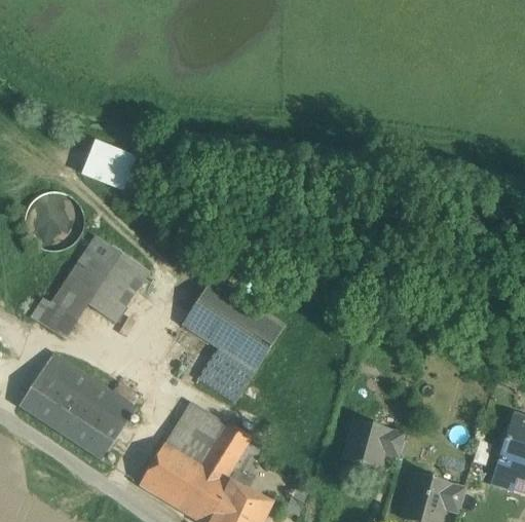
[(90,139),(80,174),(124,186),(135,151),(90,139)]
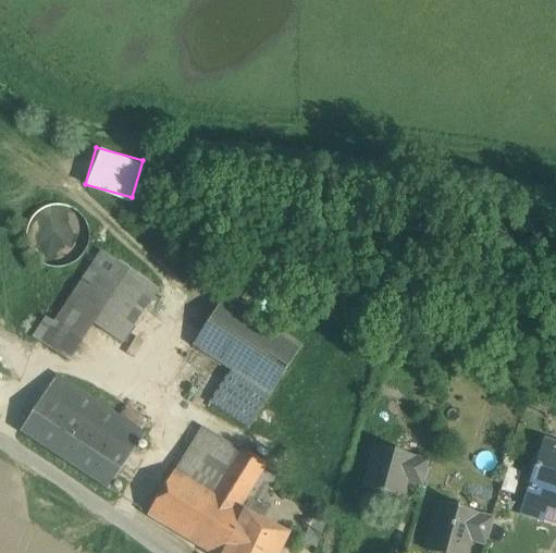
[(68,204),(62,203),(56,201),(50,203),(47,204),(44,205),(40,207),(37,209),(34,212),(29,217),(27,221),(26,225),(25,230),(25,233),(25,237),(26,241),(27,243),(28,246),(31,250),(34,254),(35,256),(37,258),(40,260),(45,261),(49,263),(57,265),(64,263),(69,261),(73,259),(76,257),(81,253),(83,248),(86,244),(86,241),(87,237),(87,233),(87,229),(87,226),(85,221),(83,218),(82,214),(79,211),(75,209),(72,206),(68,204)]
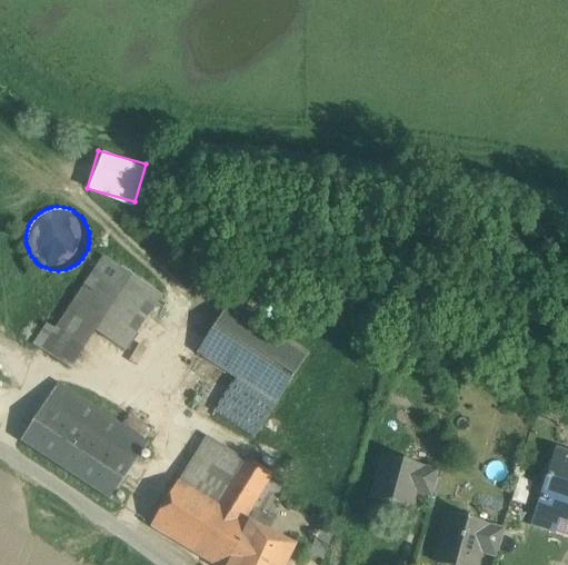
[(159,290),(103,254),(76,294),(66,310),(92,327),(122,347),(159,290)]
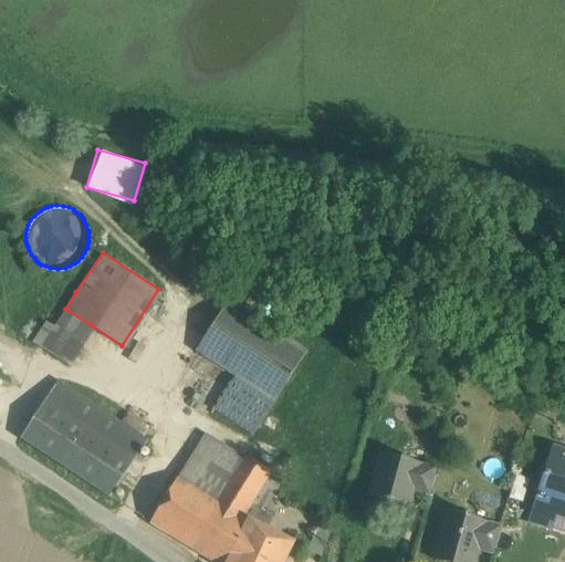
[(304,349),(229,299),(197,347),(234,372),(273,397),(304,349)]
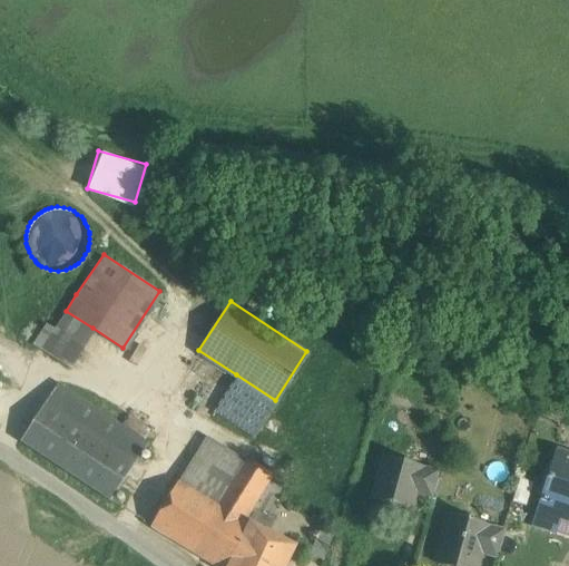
[(92,328),(66,311),(55,329),(41,348),(68,366),(92,328)]
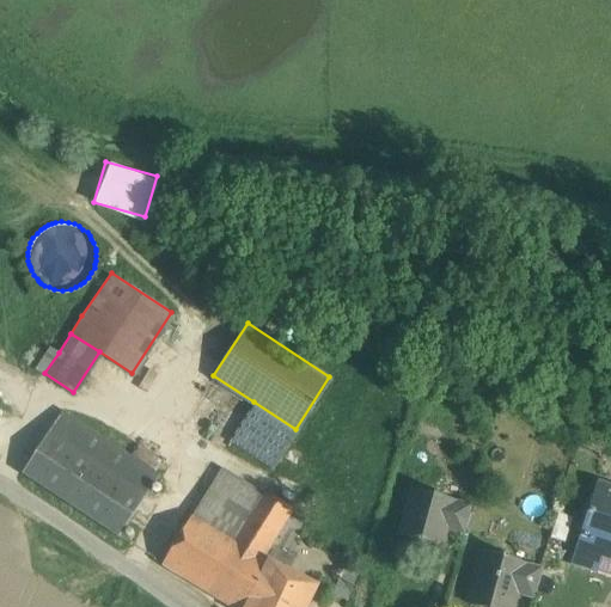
[(48,347),(35,367),(44,373),(59,353),(48,347)]
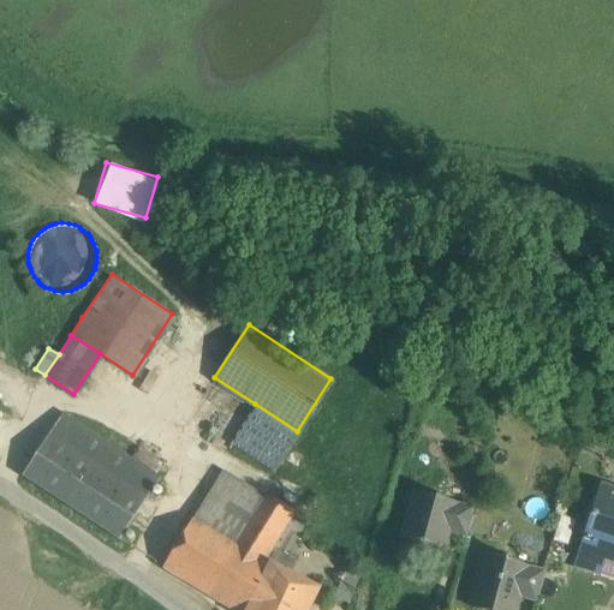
[(297,431),(255,404),(231,440),(273,467),(297,431)]
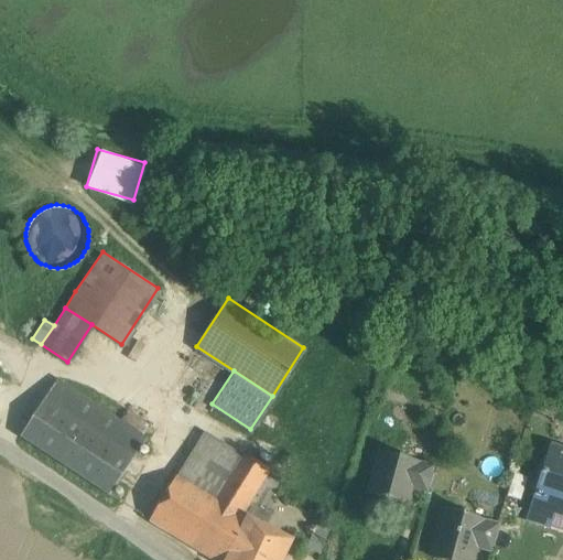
[(147,435),(57,376),(19,434),(109,493),(147,435)]
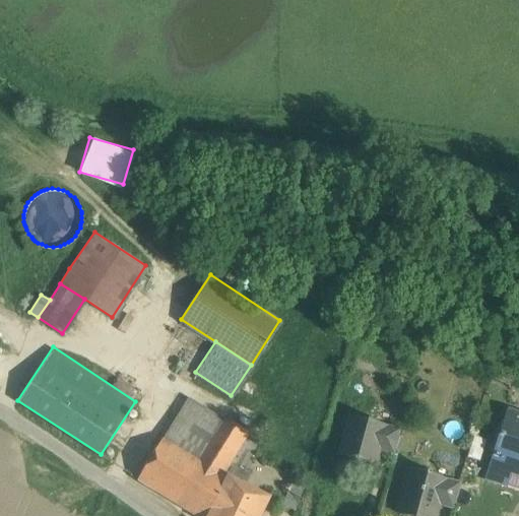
[(223,417),(189,396),(177,414),(211,437),(223,417)]
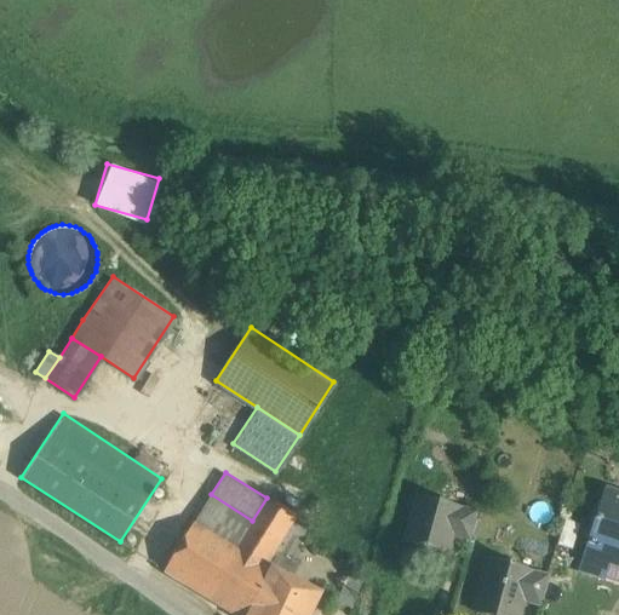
[(460,505),(414,493),(402,539),(423,545),(423,547),(428,549),(429,546),(448,551),(453,534),(460,506),(460,505)]
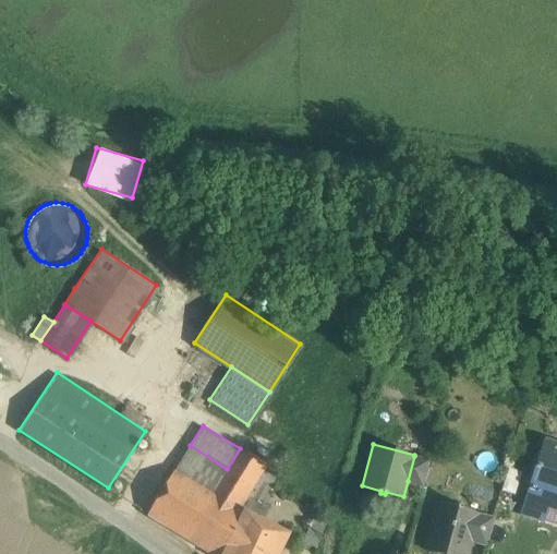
[(227,469),(190,445),(174,469),(212,493),(227,469)]
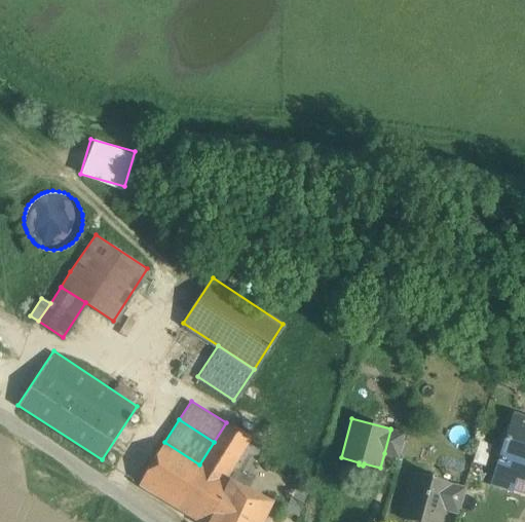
[(199,464),(164,442),(139,484),(200,521),(210,521),(229,482),(223,479),(249,437),(226,422),(214,442),(199,464)]
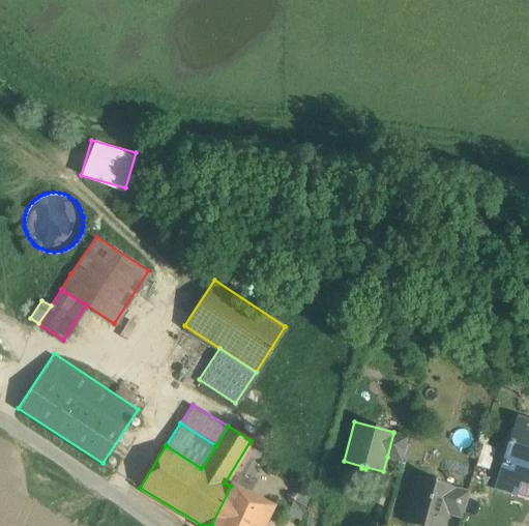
[(528,434),(512,429),(495,485),(516,492),(523,466),(528,468),(528,434)]
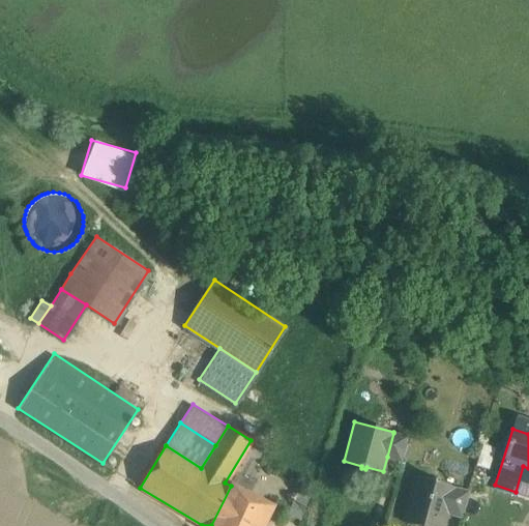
[(405,436),(393,433),(387,457),(399,459),(405,436)]
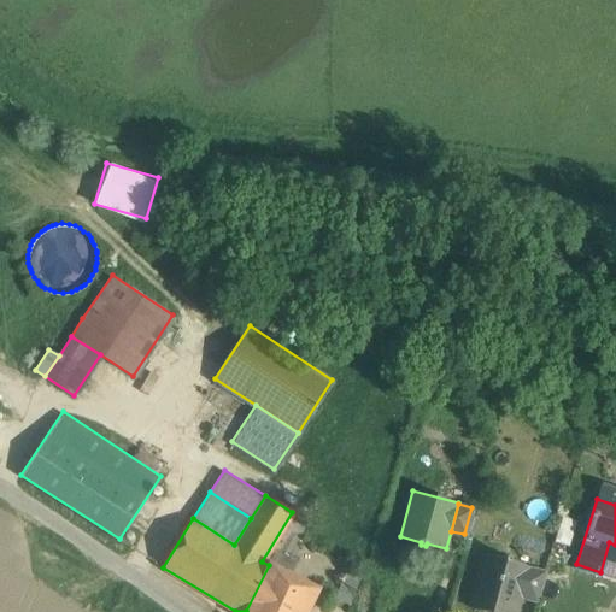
[(506,559),(484,554),(470,605),(494,611),(516,611),(522,595),(529,568),(529,566),(510,562),(511,559),(506,558),(506,559)]
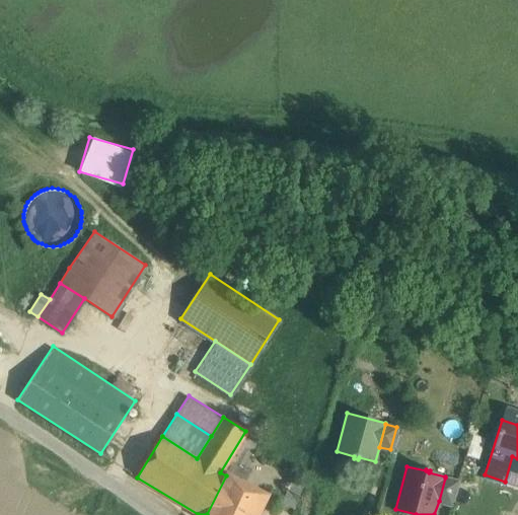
[(256,514),(267,495),(226,475),(207,514),(256,514)]
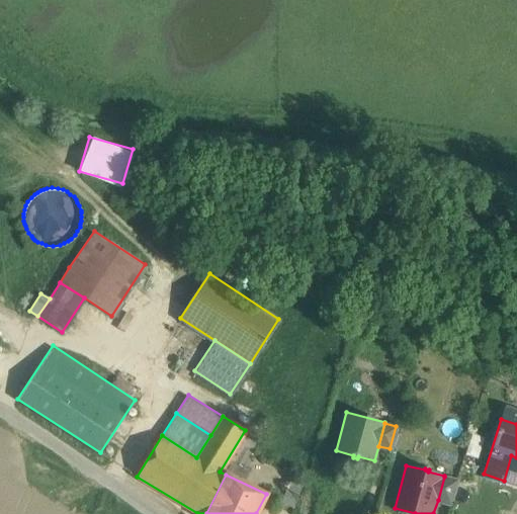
[(444,477),(438,500),(449,503),(455,480),(444,477)]
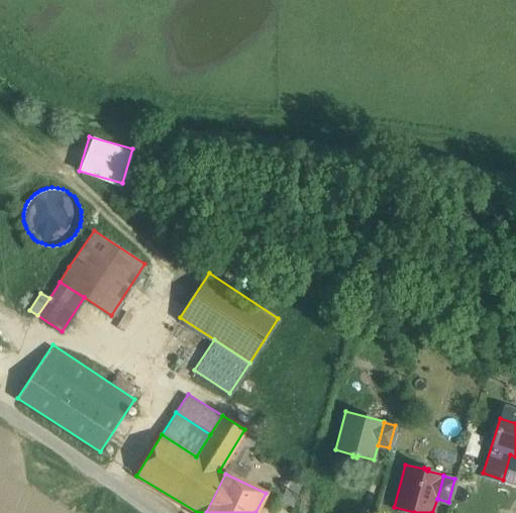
[(291,480),(282,500),(293,505),(301,484),(291,480)]
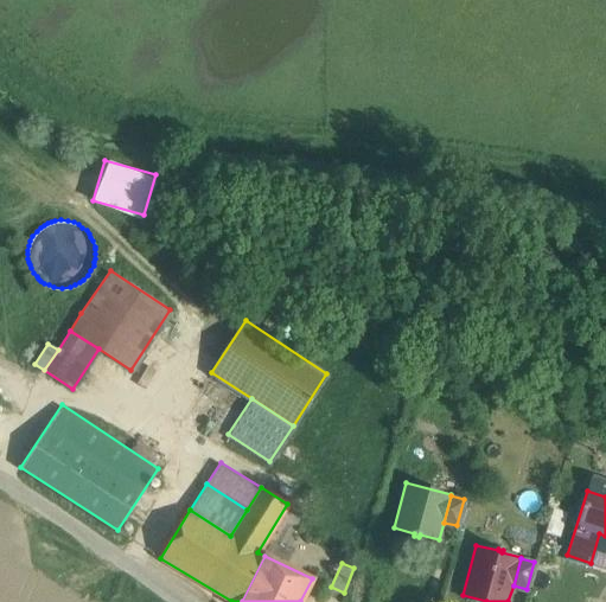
All buildings are outlined.
